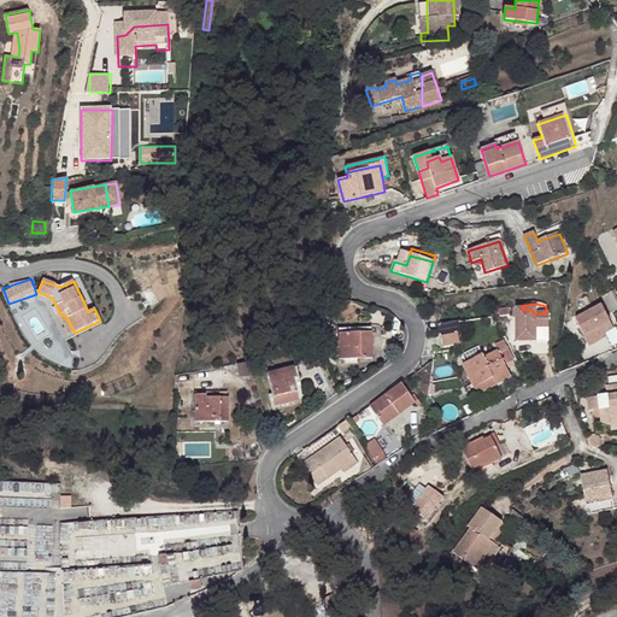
[(603,306),(576,319),(588,342),(605,334),(598,319),(606,315),(603,306)]
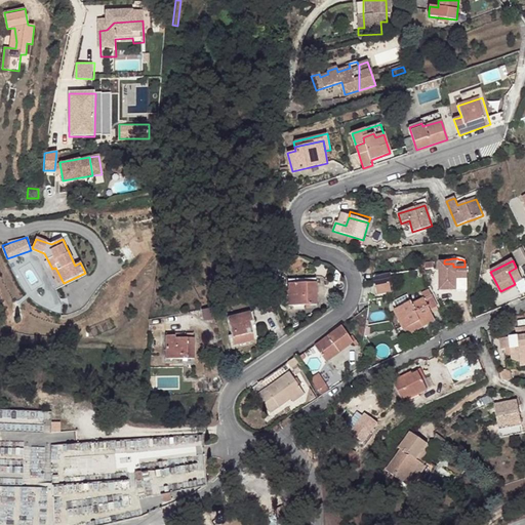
[(439,291),(467,291),(467,267),(465,267),(453,267),(453,264),(444,264),(439,264),(439,291)]
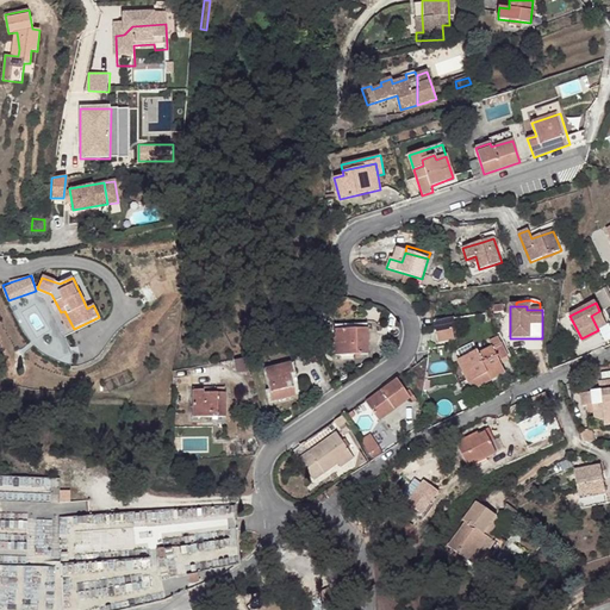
[(69,331),(74,329),(64,311),(61,312),(69,331)]
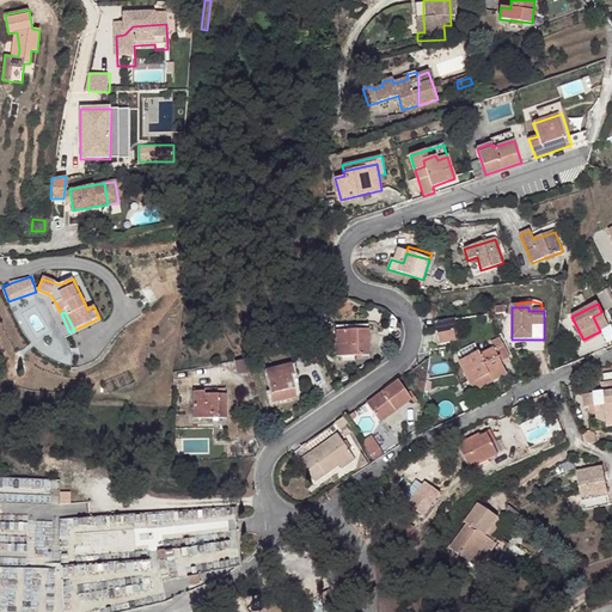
[(609,326),(601,312),(593,317),(600,331),(609,326)]
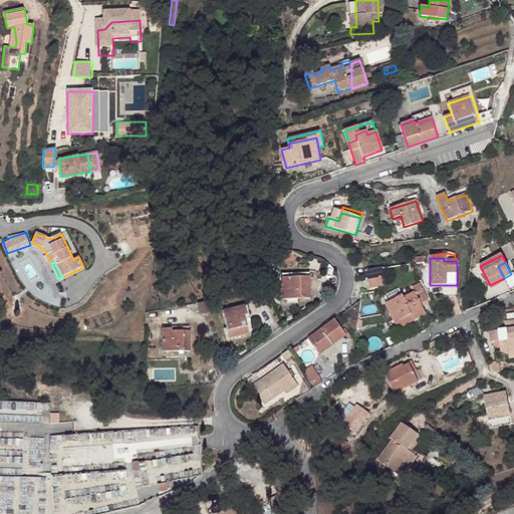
[(369,289),(384,287),(383,268),(367,269),(369,289)]
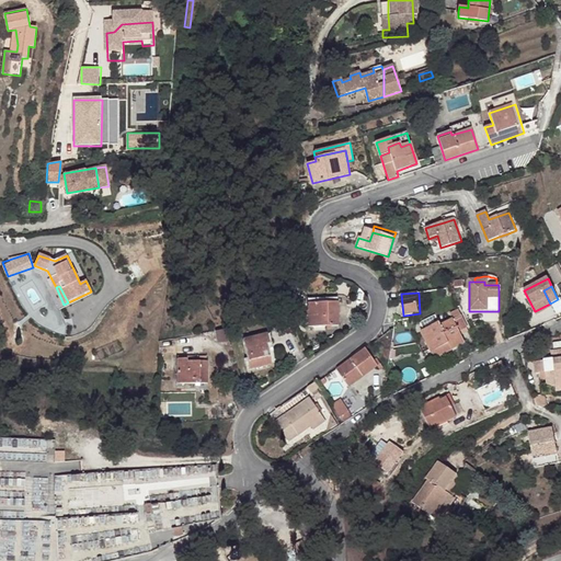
[(339,304),(307,304),(308,311),(304,311),(304,317),(307,317),(308,327),(339,325),(339,304)]
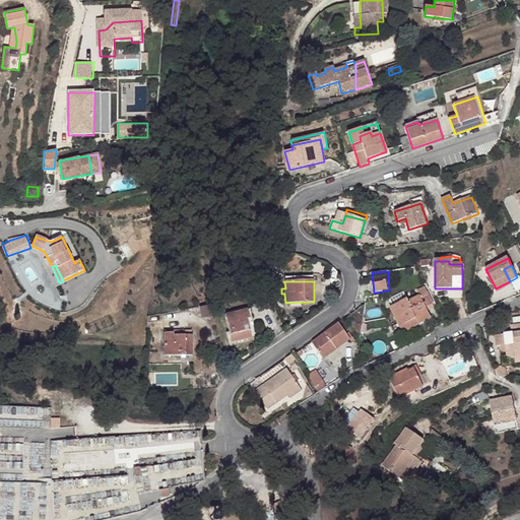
[(510,281),(496,288),(497,291),(511,284),(510,281)]
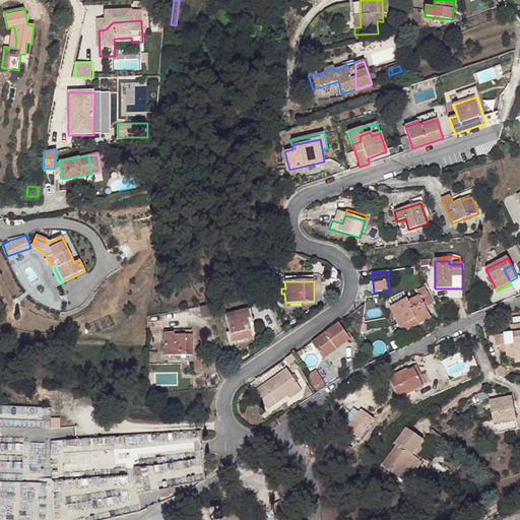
[(390,308),(399,327),(415,319),(418,325),(431,319),(425,308),(433,304),(425,288),(417,291),(419,297),(407,302),(406,300),(390,308)]
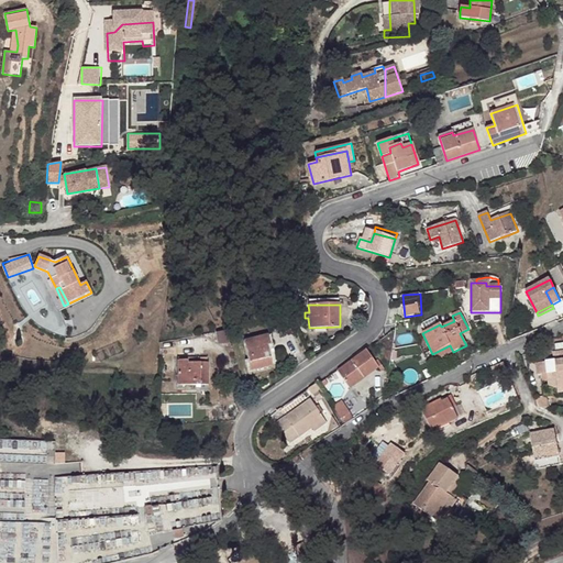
[(268,346),(273,367),(278,366),(271,334),(268,335),(271,345),(268,346)]
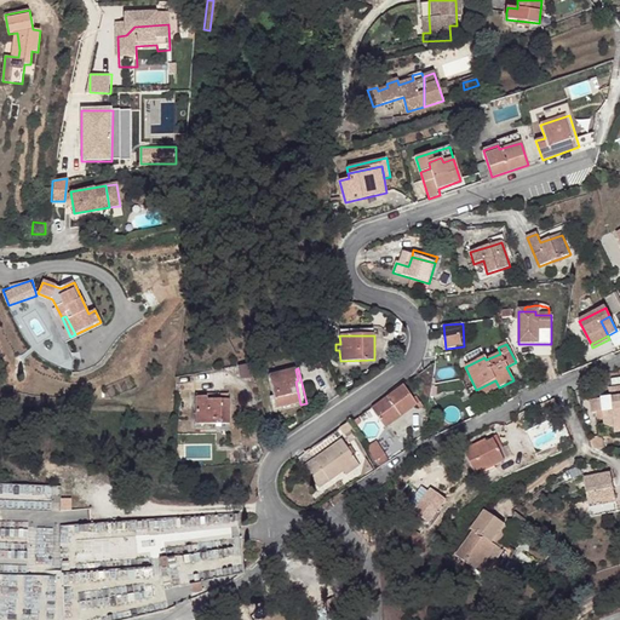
[(269,375),(276,409),(300,405),(296,382),(298,380),(296,369),(269,375)]
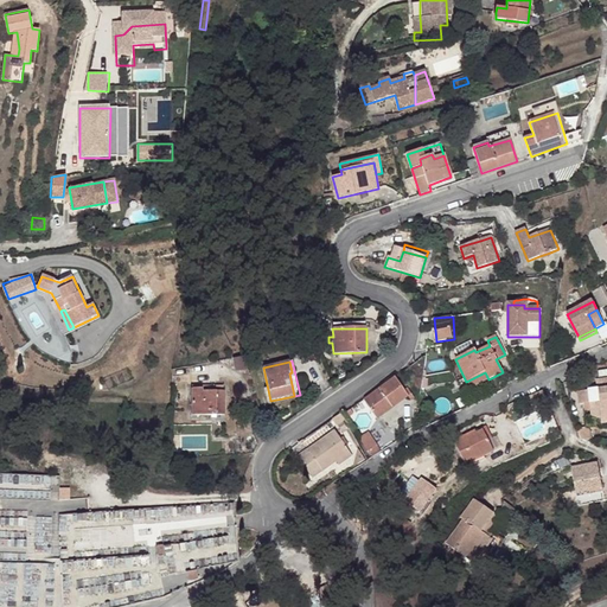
[(485,372),(466,382),(470,389),(489,379),(485,372)]
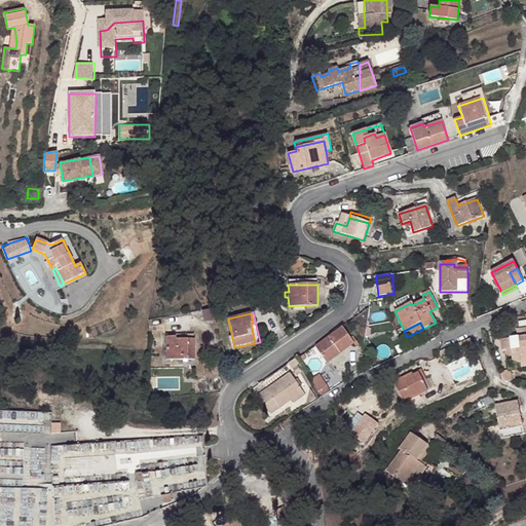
[(511,349),(512,354),(513,363),(521,362),(521,365),(525,364),(525,327),(516,329),(517,337),(500,340),(501,350),(506,349),(511,349)]
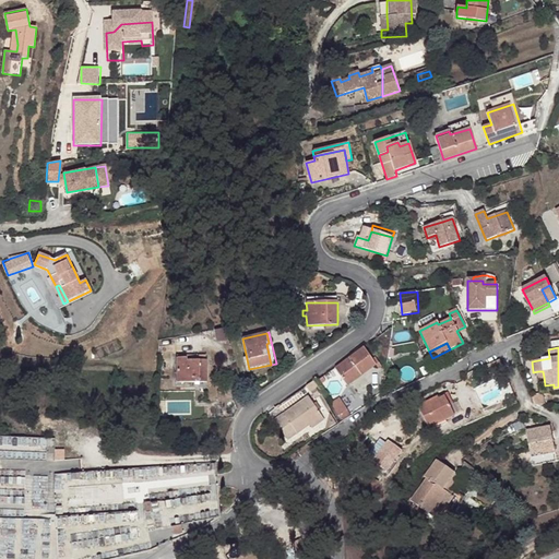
[(377,366),(365,348),(335,369),(348,385),(351,383),(364,375),(377,366)]
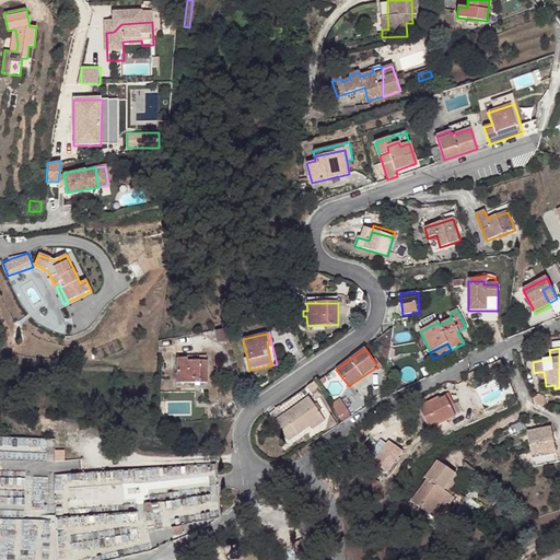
[(187,359),(176,360),(177,384),(208,383),(207,361),(187,362),(187,359)]
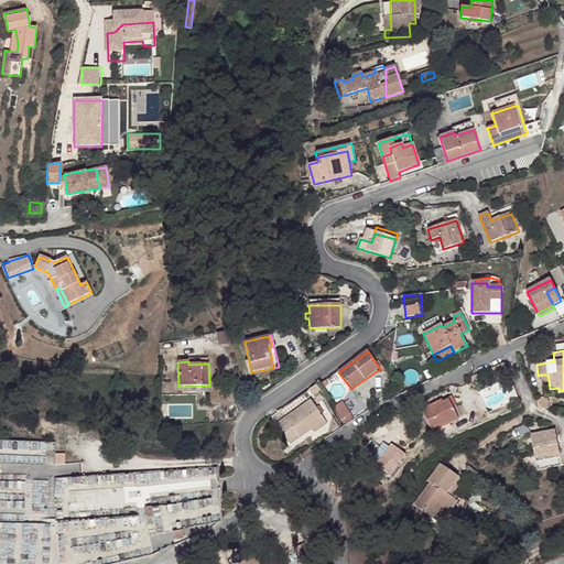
[(367,378),(354,387),(357,392),(370,383),(367,378)]
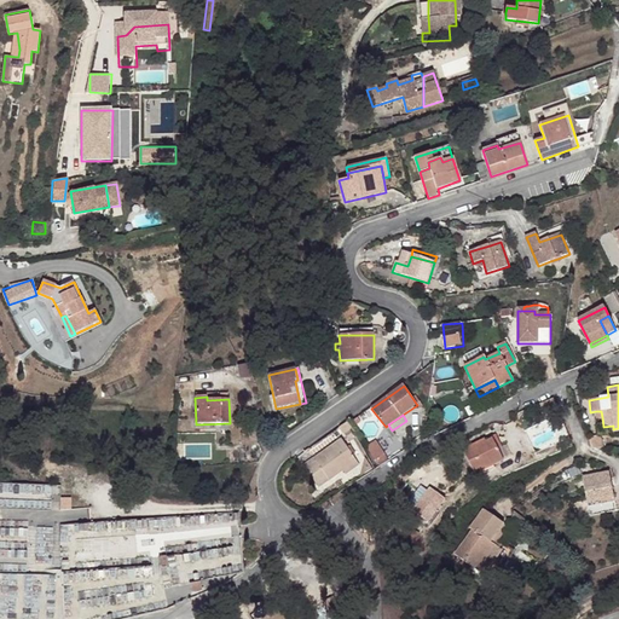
[(464,451),(475,474),(504,461),(493,439),(486,443),(485,441),(464,451)]
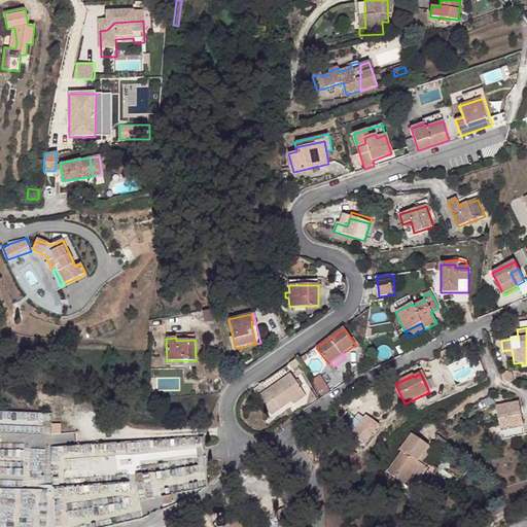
[(273,415),(292,400),(304,392),(291,375),(268,391),(271,395),(262,401),(273,415)]
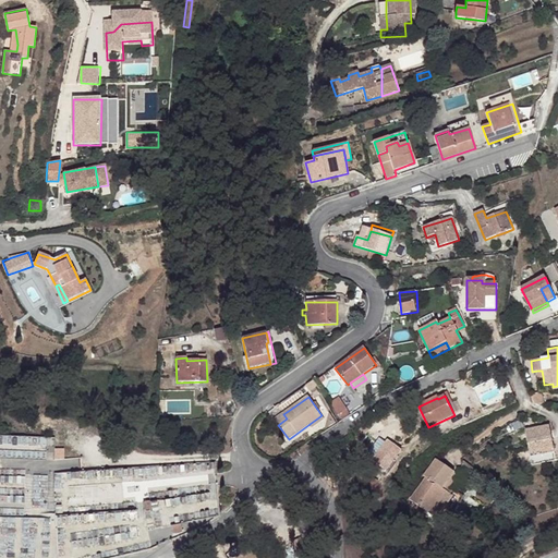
[(339,414),(343,421),(351,415),(347,410),(339,414)]
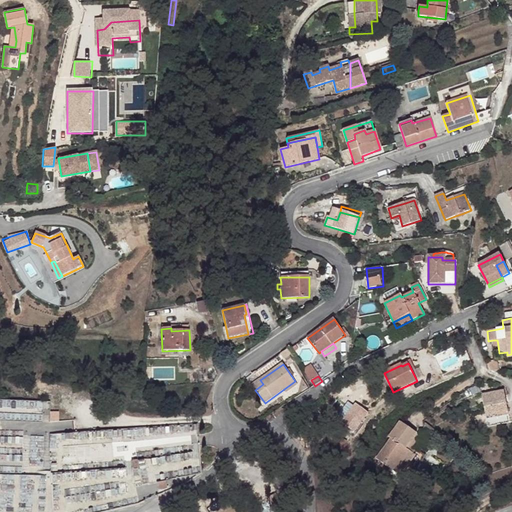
[(252,386),(255,390),(263,384),(260,380),(252,386)]
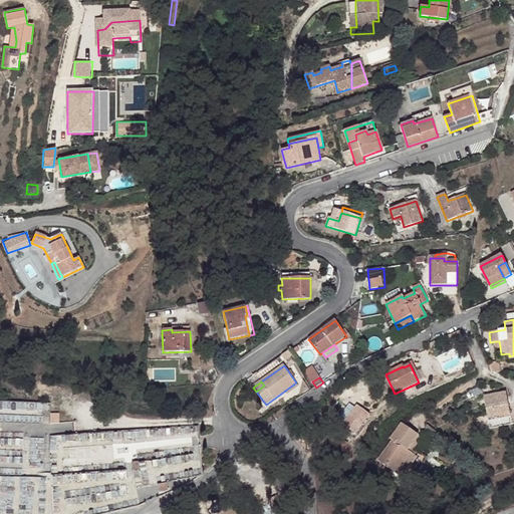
[(299,387),(296,382),(285,391),(287,395),(299,387)]
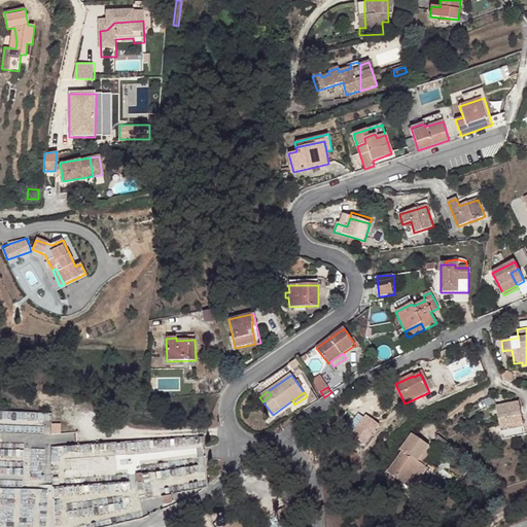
[(496,407),(500,428),(523,424),(519,403),(496,407)]
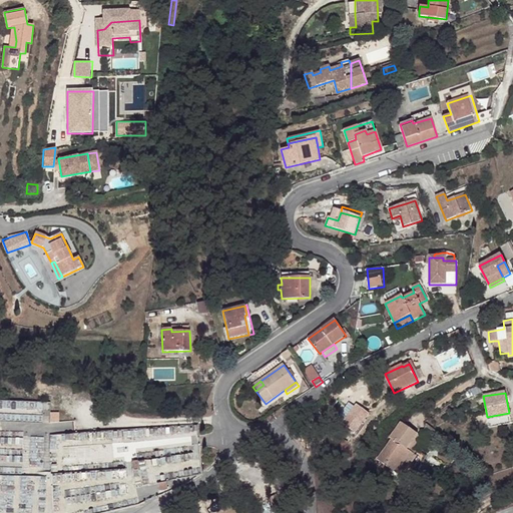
[(358,436),(373,416),(355,403),(340,423),(358,436)]
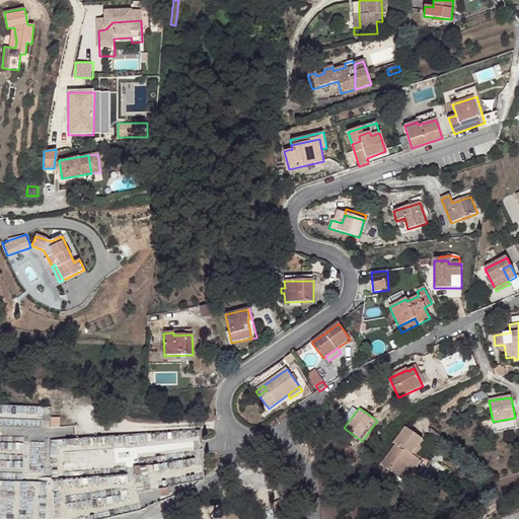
[(60,419),(51,419),(52,428),(60,428),(60,419)]
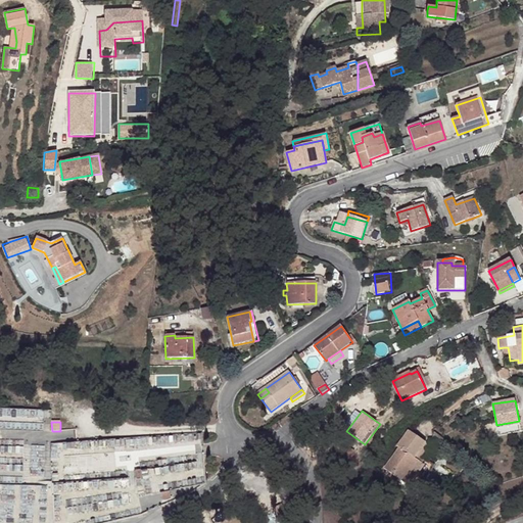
[(424,465),(417,460),(415,458),(425,442),(408,430),(397,445),(399,447),(384,469),(409,486),(424,465)]
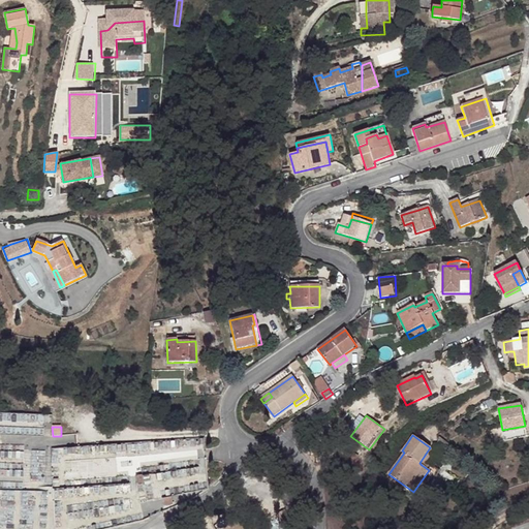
[(433,449),(430,447),(419,463),(422,465),(433,449)]
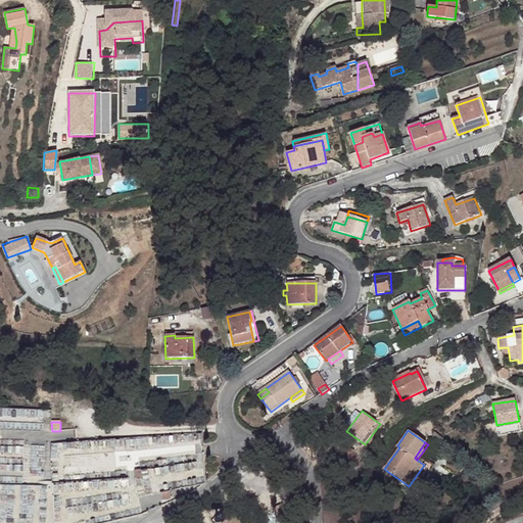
[(345,445),(338,454),(345,460),(352,452),(345,445)]
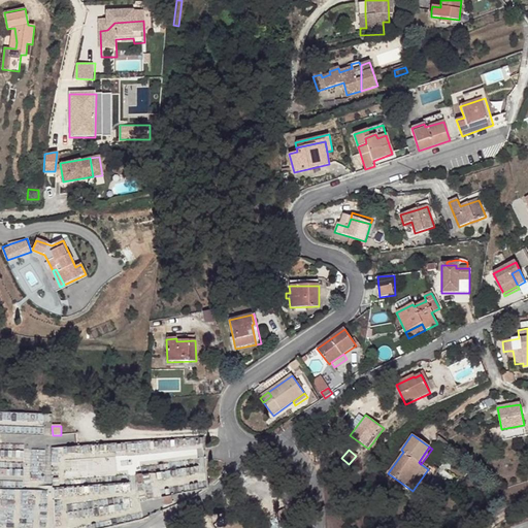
[(284,509),(276,513),(283,524),(290,521),(284,509)]
